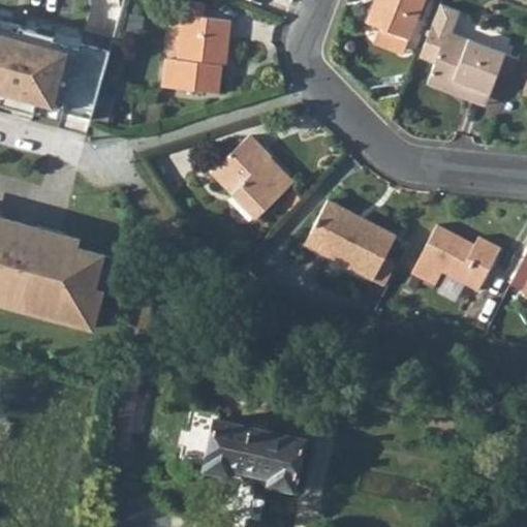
[(162,81),(161,87),(215,92),(219,58),(224,58),(229,21),(200,17),(203,4),(186,3),(186,0),(175,0),(172,27),(181,28),(180,40),(177,59),(164,57),(162,81)]
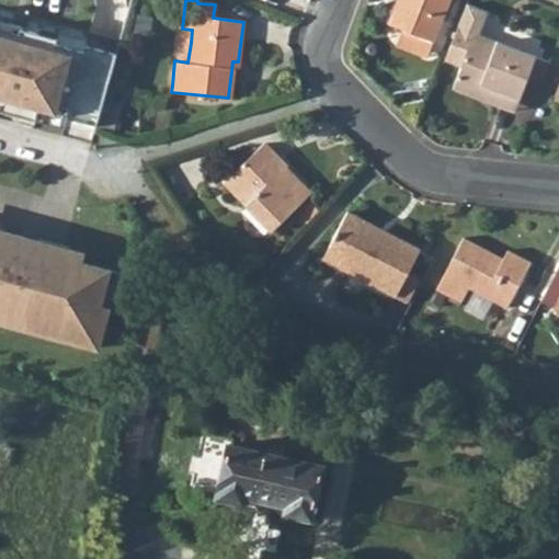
[(397,0),(388,24),(395,27),(405,0),(397,0)]
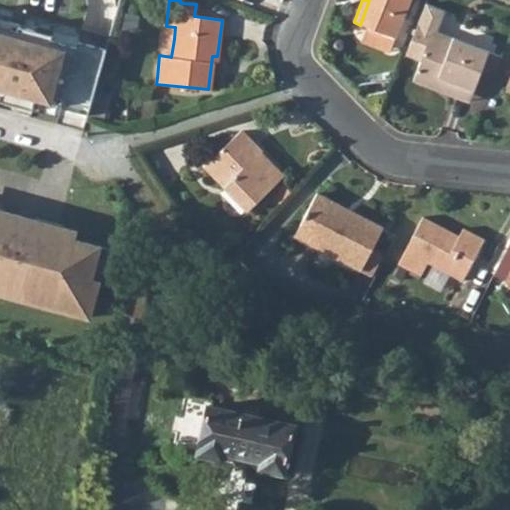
[(369,0),(360,25),(398,40),(412,0),(369,0)]
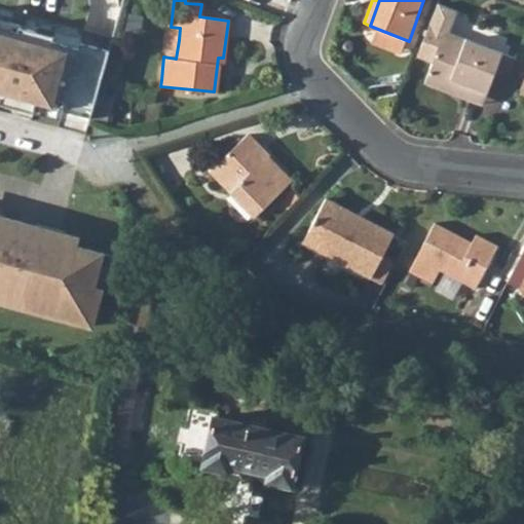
[(456,11),(439,4),(417,58),(433,63),(424,84),(446,92),(450,81),(486,95),(501,52),(449,33),(456,11)]
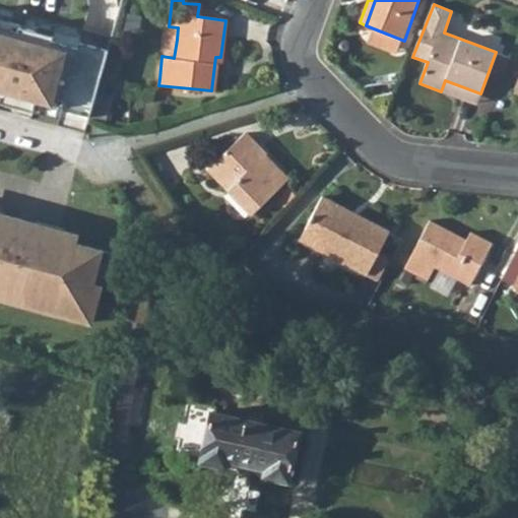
[(67,54),(0,35),(0,91),(37,103),(56,112),(67,54)]
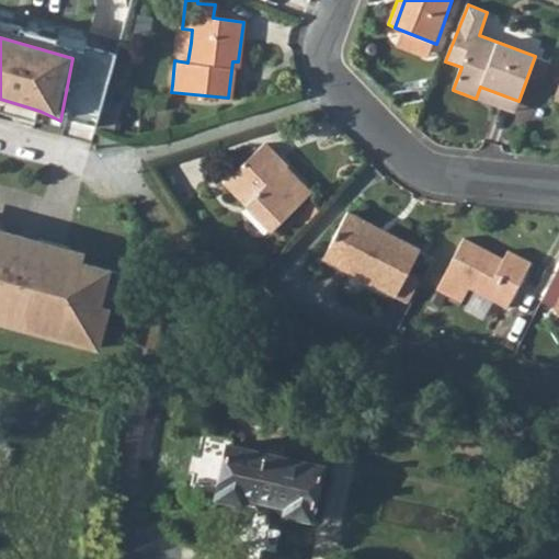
[(480,87),(476,99),(514,113),(518,101),(480,87)]
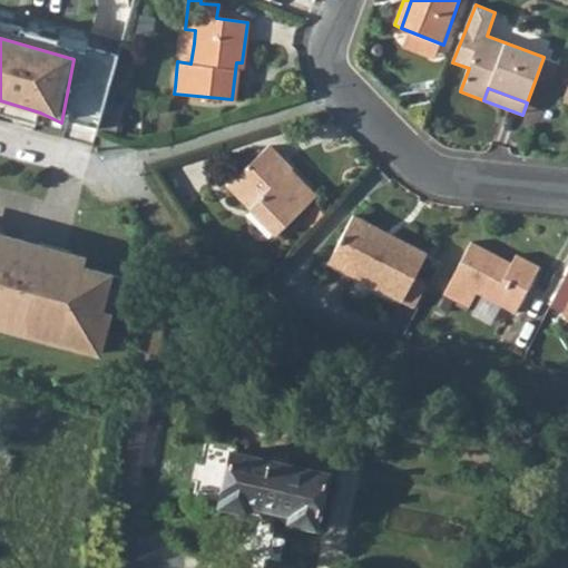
[(0,100),(0,130),(32,139),(40,113),(0,100)]
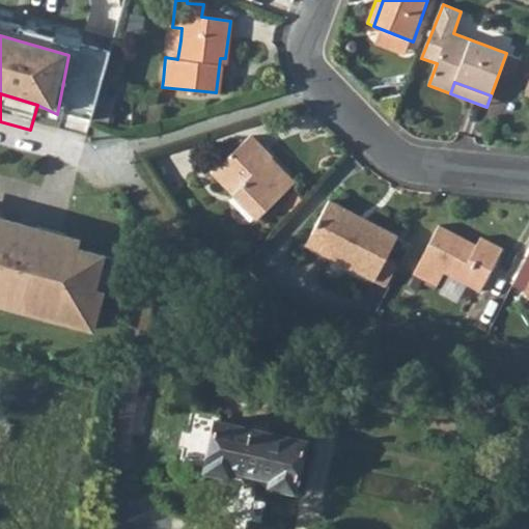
[(288,188),(265,164),(269,159),(247,137),(211,173),(256,220),(288,188)]
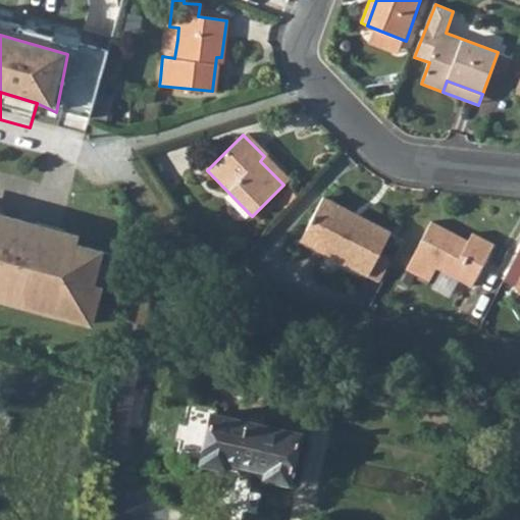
[(264,156),(260,161),(283,185),(288,179),(264,156)]
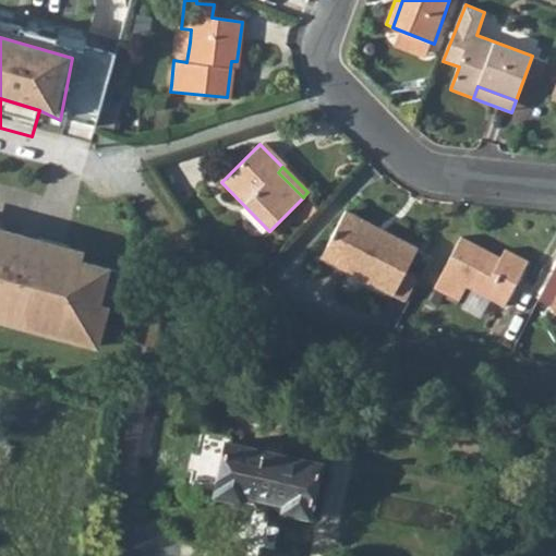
[(345,210),(319,256),(393,294),(417,249),(345,210)]
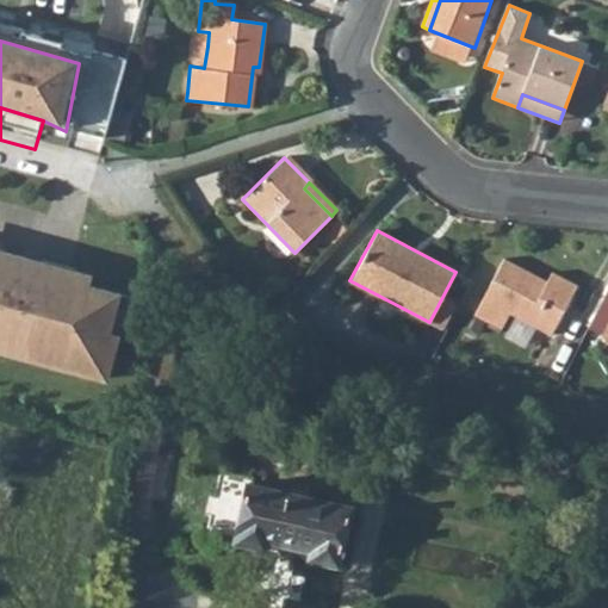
[(78,275),(0,255),(0,353),(104,380),(109,360),(128,299),(79,286),(78,275)]
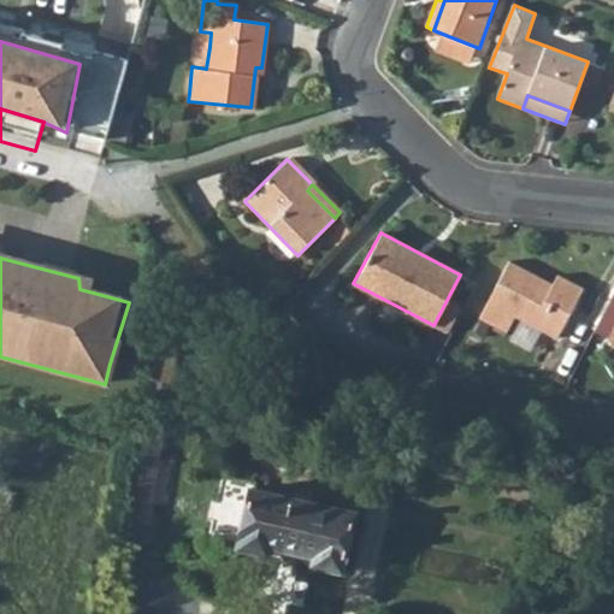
[(507,263),(479,317),(507,331),(514,316),(556,336),(583,287),(558,273),(551,283),(507,263)]
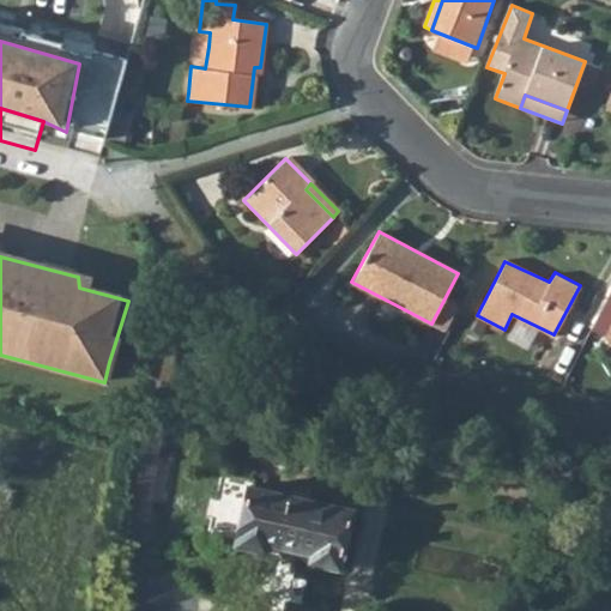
[(270,545),(279,548),(291,497),(288,497),(252,489),(239,548),(267,554),(270,545)]
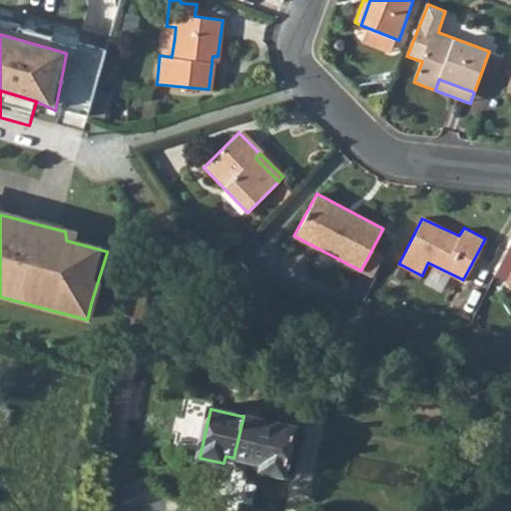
[(243,416),(233,458),(262,465),(261,472),(285,478),(297,429),(243,416)]
